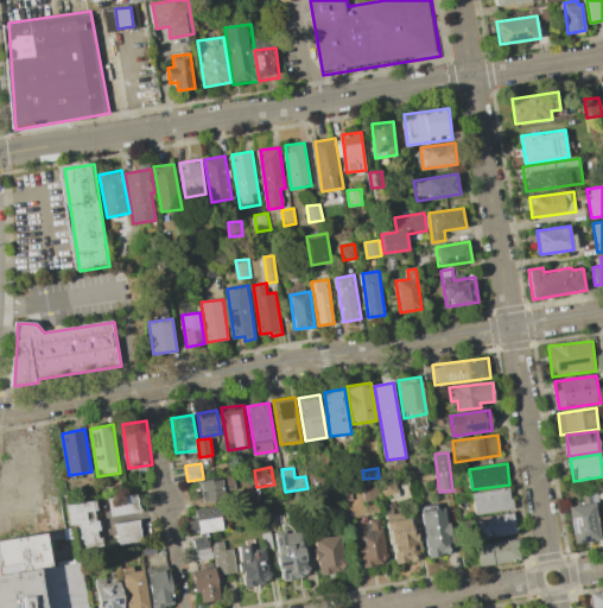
[(235,477),(224,479),(226,494),(236,492),(235,477)]
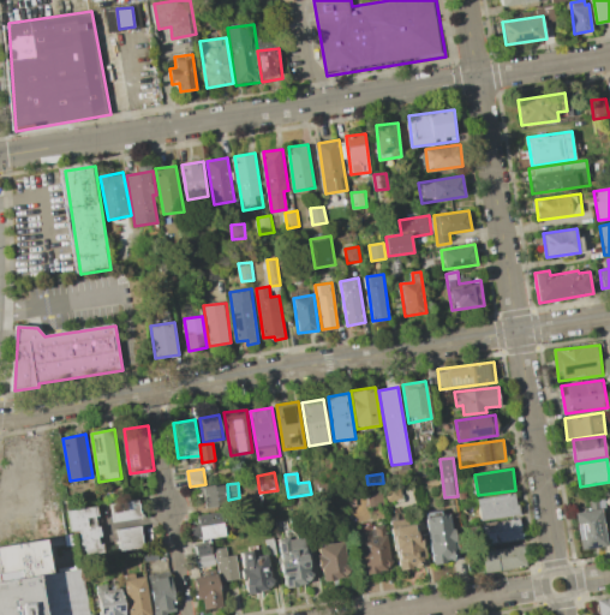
[(207,507),(204,487),(226,484),(229,503),(207,507)]
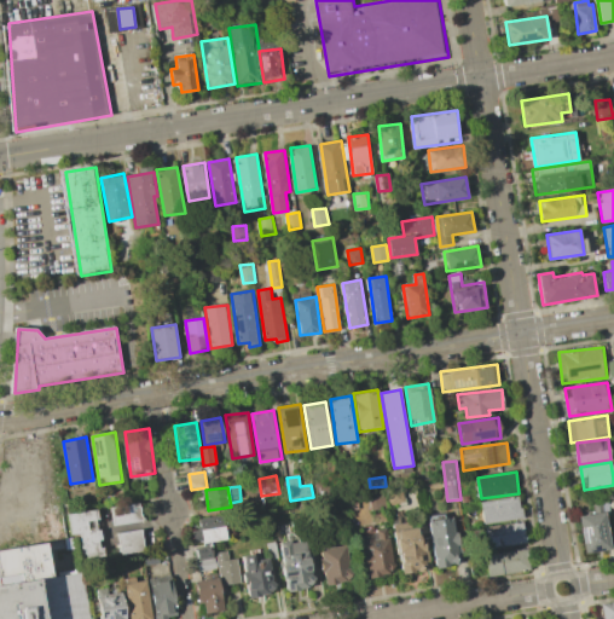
[(404,489),(406,503),(393,505),(391,491),(404,489)]
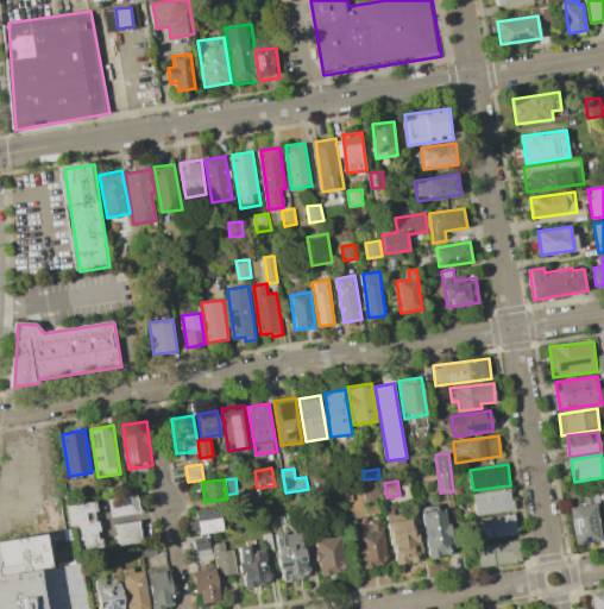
[(379,482),(383,500),(367,501),(365,483),(379,482)]
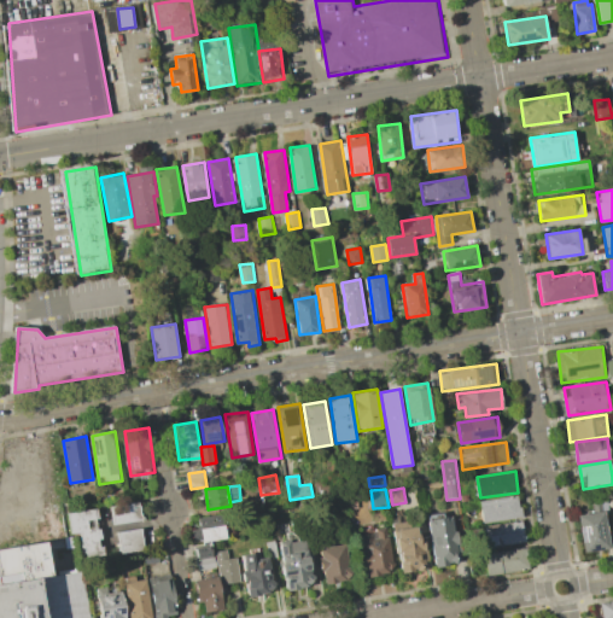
[(524,517),(484,523),(482,501),(521,495),(524,517)]
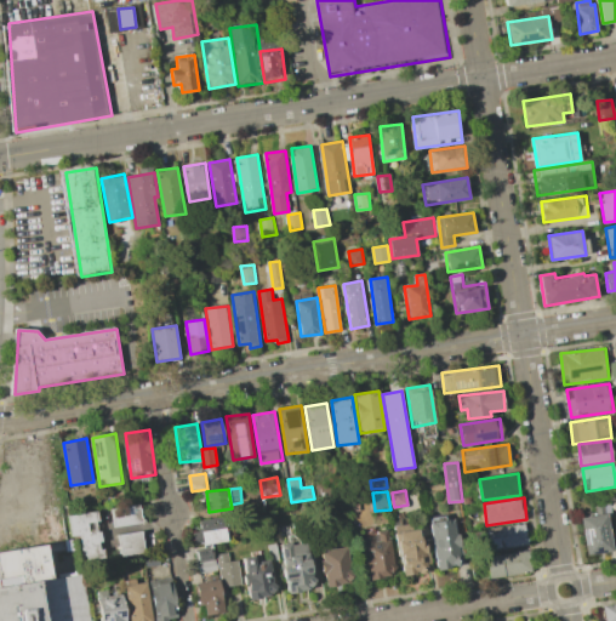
[(113,508),(140,503),(143,523),(117,528),(113,508)]
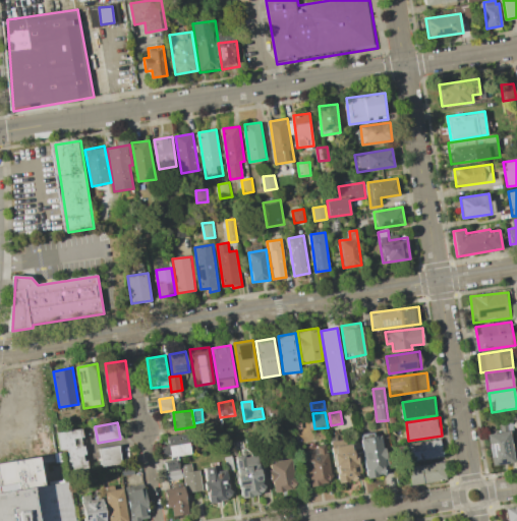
[(89,468),(73,470),(70,449),(61,450),(59,431),(83,428),(89,468)]
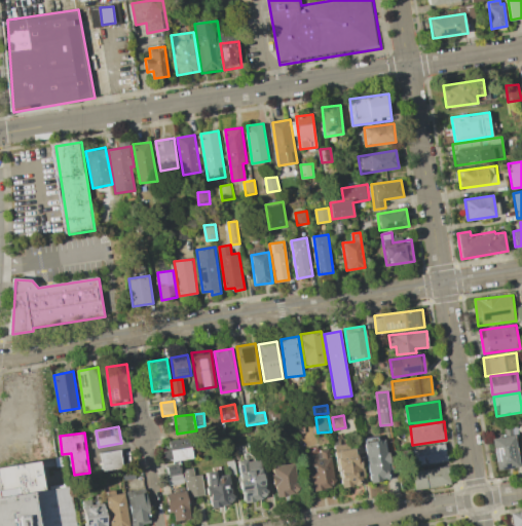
[(492,439),(515,435),(521,466),(497,471),(492,439)]
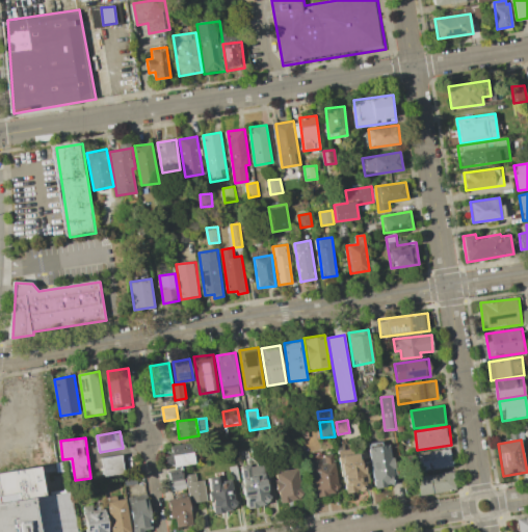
[(377,488),(370,445),(392,442),(399,485),(377,488)]
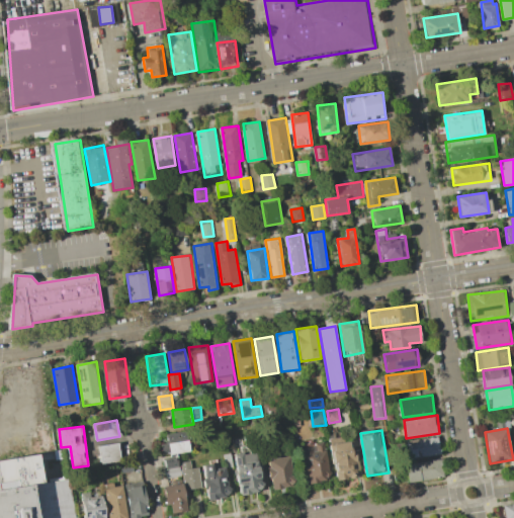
[(164,454),(162,444),(169,443),(168,434),(189,431),(192,449),(164,454)]
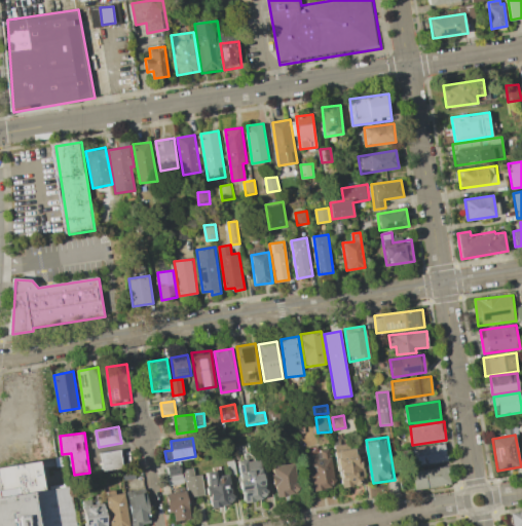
[(336,446),(360,443),(366,484),(342,488),(336,446)]
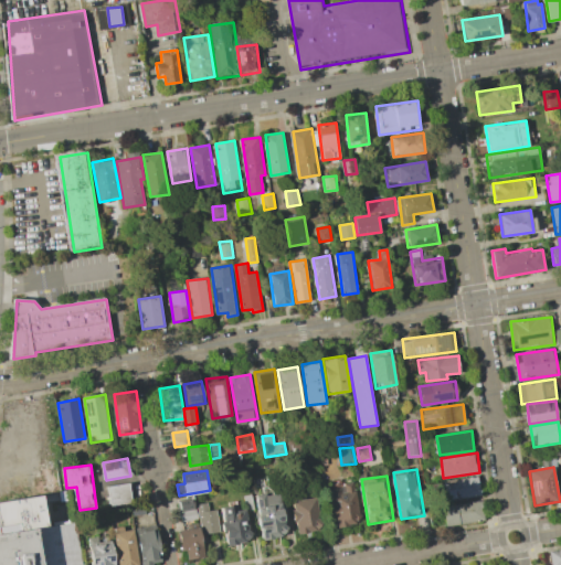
[(485,494),(447,500),(445,481),(483,476),(485,494)]
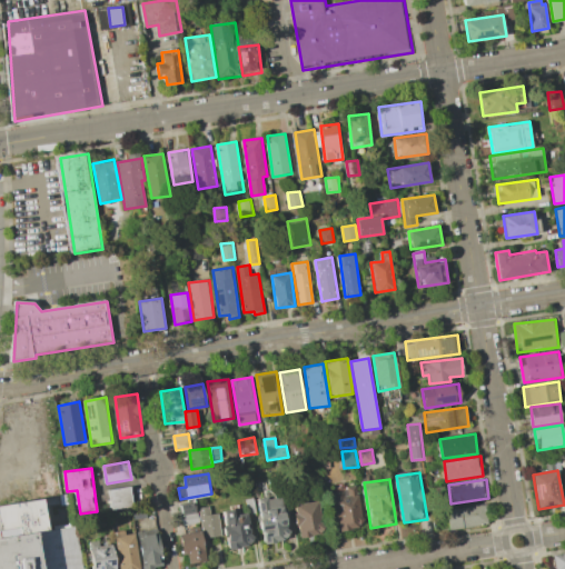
[(334,489),(358,485),(366,528),(342,532),(334,489)]
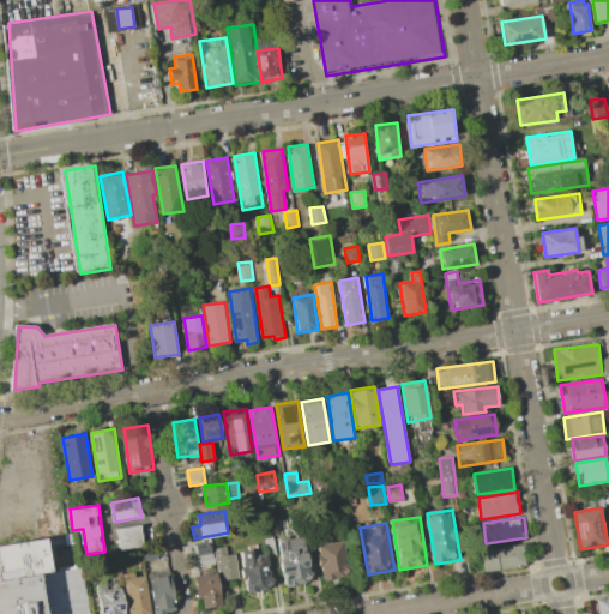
[(121,549),(118,528),(140,524),(144,546),(121,549)]
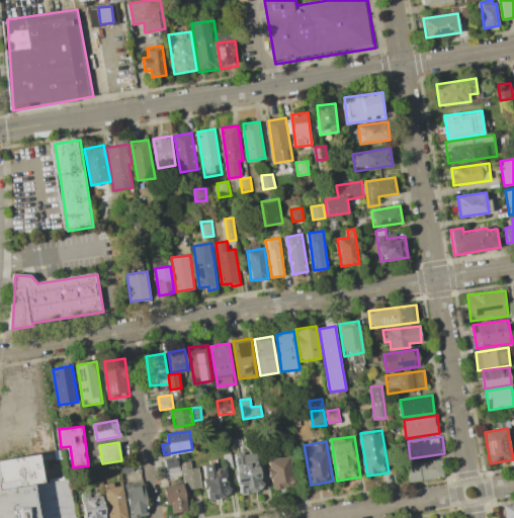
[(263,492),(241,495),(235,454),(258,451),(263,492)]
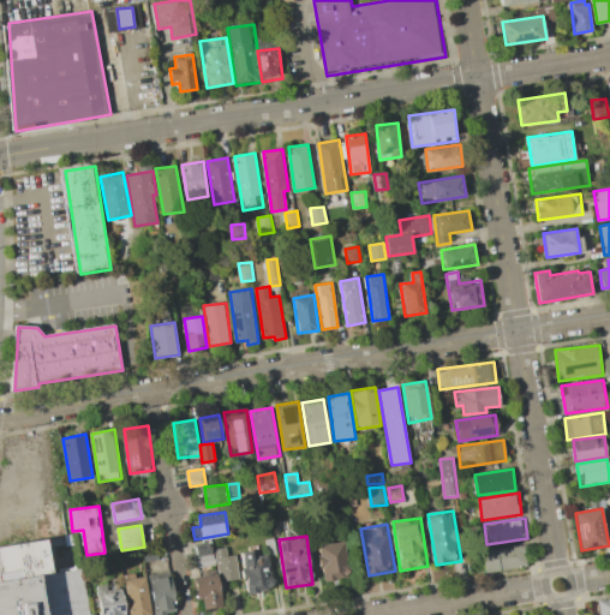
[(268,539),(271,555),(279,554),(276,538),(268,539)]
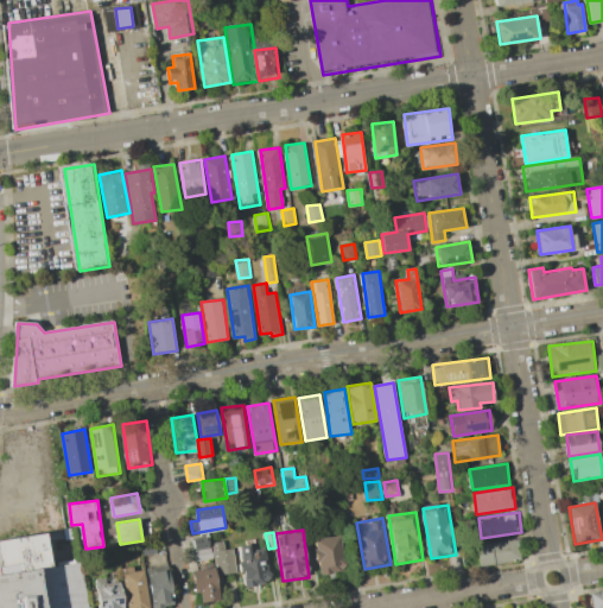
[(315,537),(342,532),(348,570),(321,575),(315,537)]
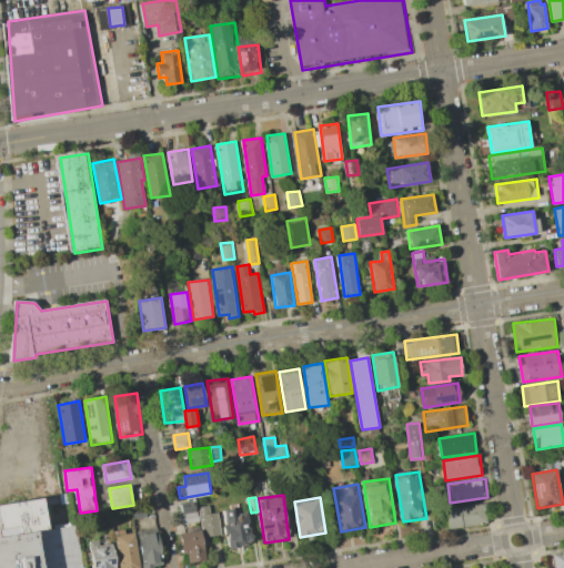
[(0,504),(0,537),(47,530),(41,498),(0,504)]
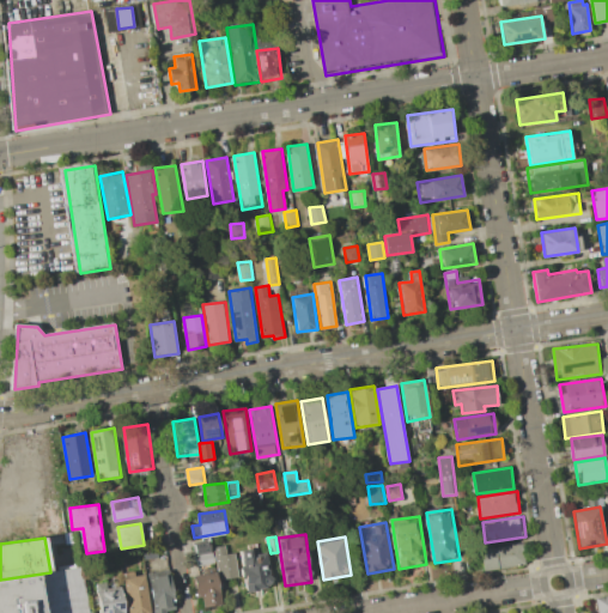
[(211,541),(212,551),(195,553),(194,544),(211,541)]
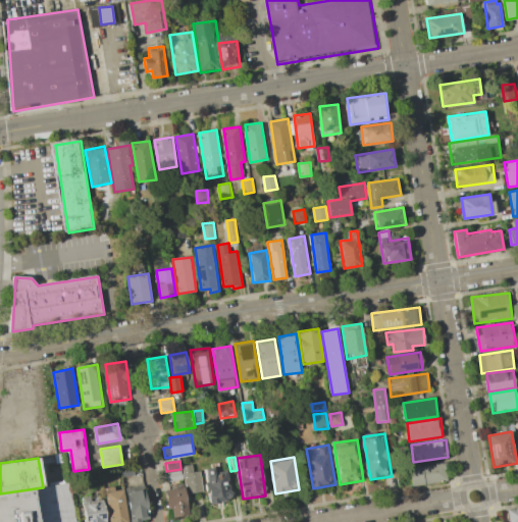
[(202,470),(204,491),(187,493),(184,467),(183,465),(193,463),(194,471),(202,470)]
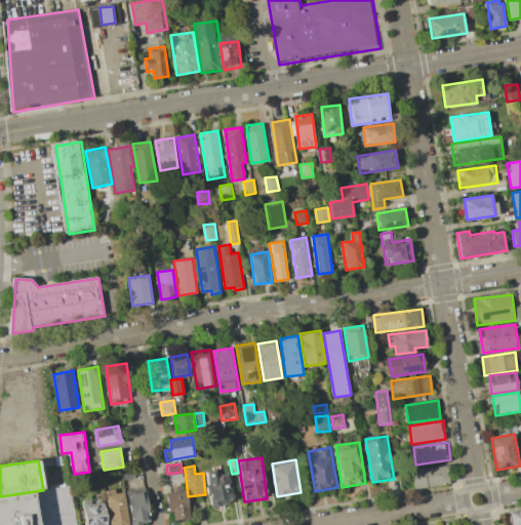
[(453,482),(415,488),(412,471),(451,466),(453,482)]
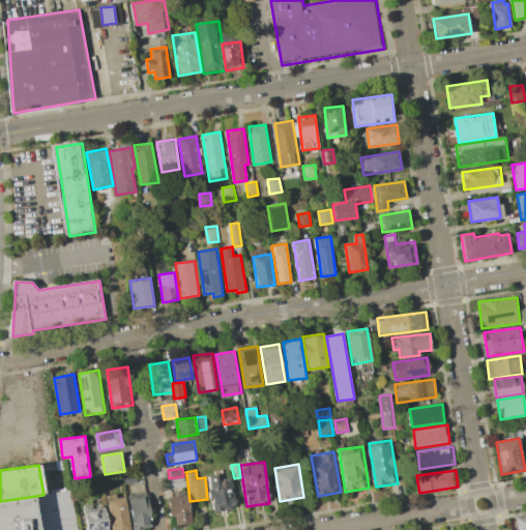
[(125,484),(139,482),(138,479),(145,478),(144,471),(124,474),(125,484)]
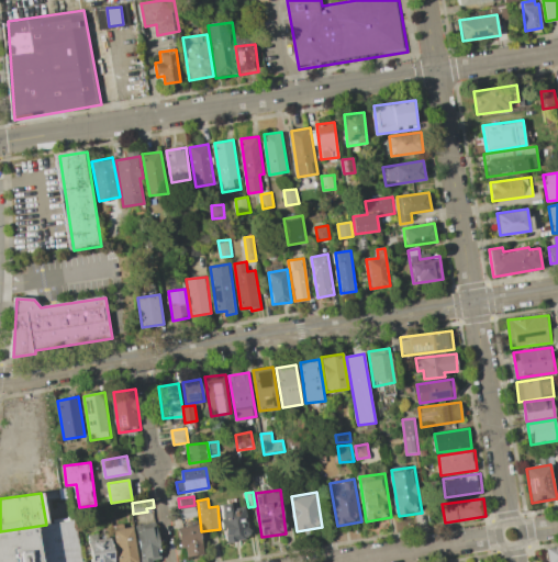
[(221,503),(245,499),(250,538),(227,541),(221,503)]
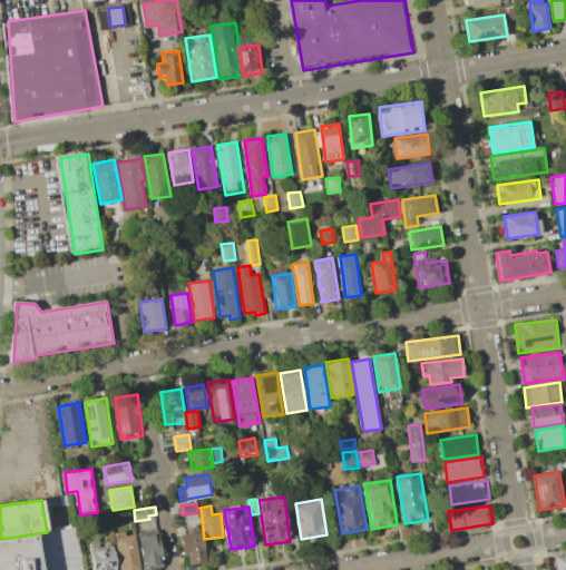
[(185,516),(186,526),(201,523),(199,513),(185,516)]
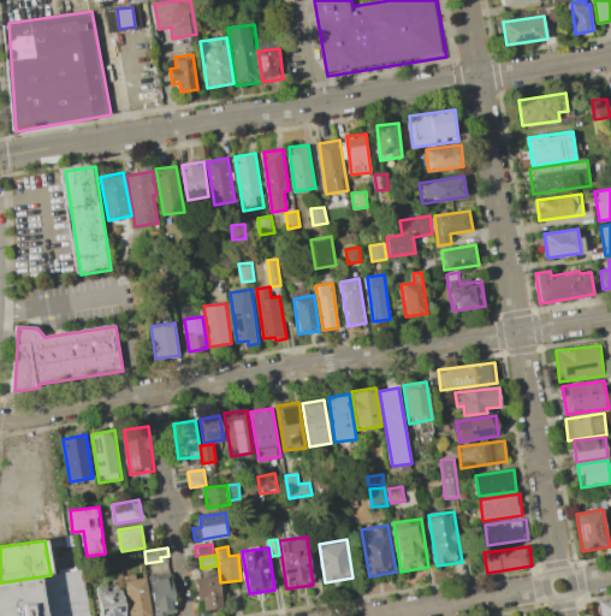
[(92,615),(85,570),(51,575),(0,582),(0,615),(92,615)]
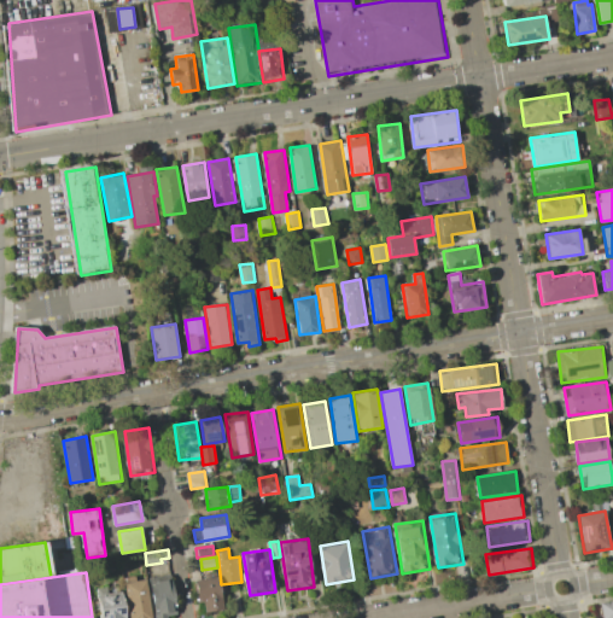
[(130,617),(124,577),(146,575),(151,617),(130,617)]
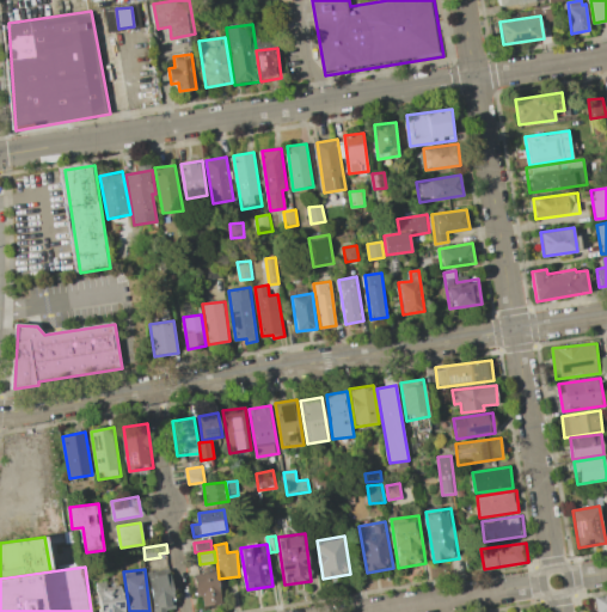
[(177,611),(155,611),(148,573),(170,569),(177,611)]
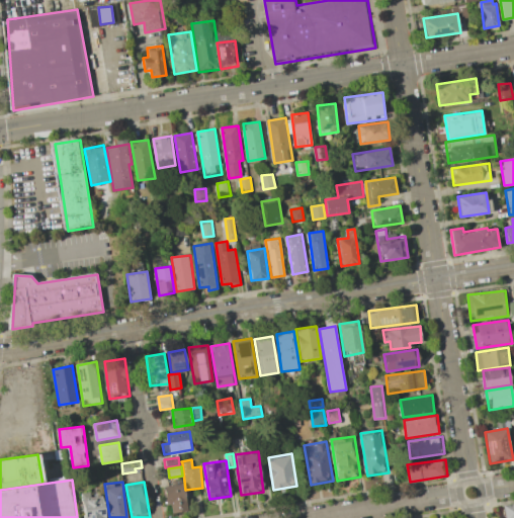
[(172,513),(171,504),(166,505),(164,486),(183,483),(187,511),(172,513)]
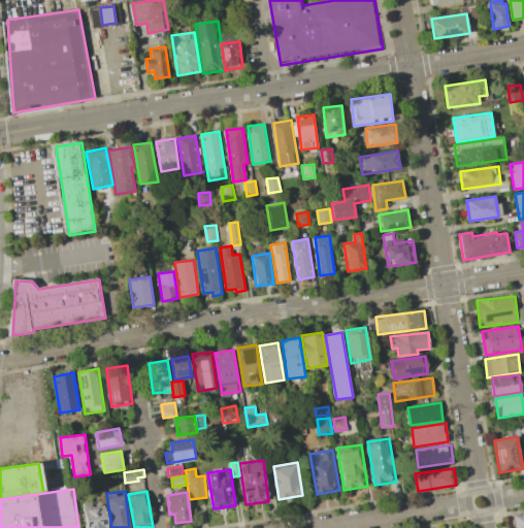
[(87,527),(84,503),(105,499),(109,527),(87,527)]
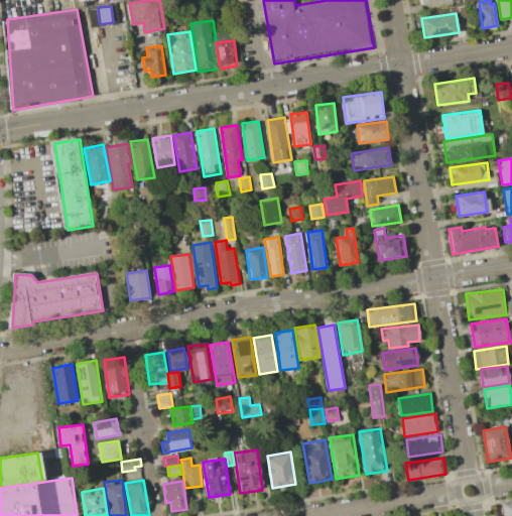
[(502,515),(501,503),(511,501),(511,515),(502,515)]
